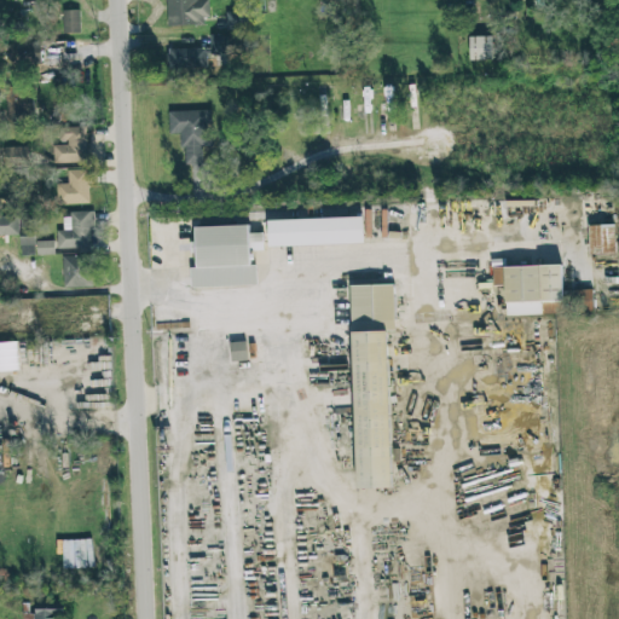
[(166,0),(167,25),(208,24),(207,0),(166,0)]
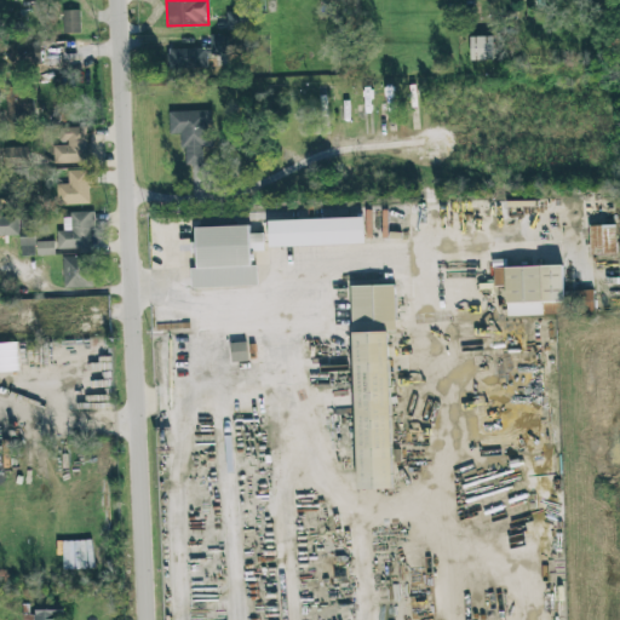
[(64,34),(81,33),(80,10),(63,11),(64,34)]
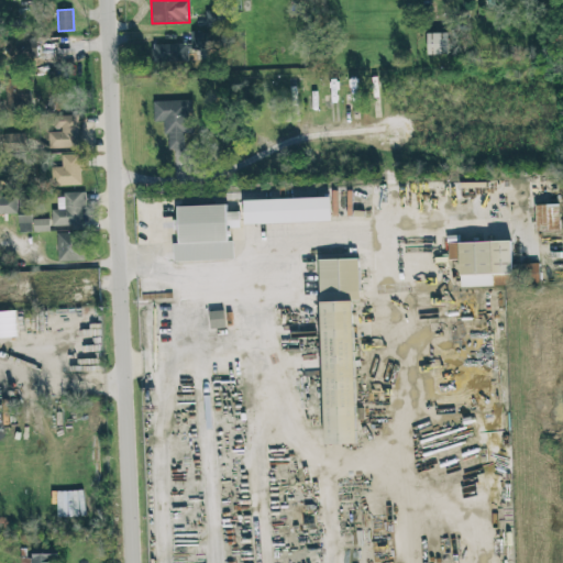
[(224,28),(224,11),(206,12),(206,29),(224,28)]
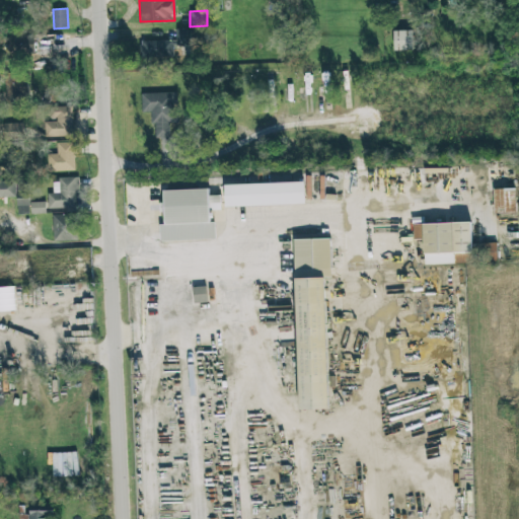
[(176,41),(141,42),(141,58),(173,58),(173,46),(191,45),(190,29),(176,29),(176,41)]
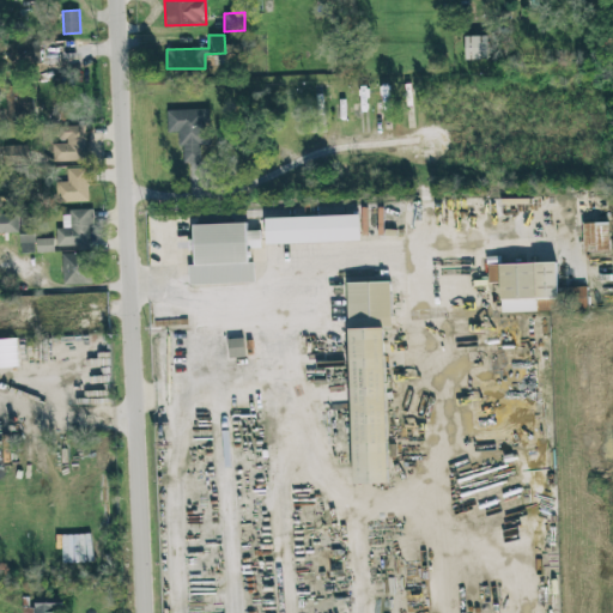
[(487,36),(466,37),(466,60),(487,59),(487,36)]
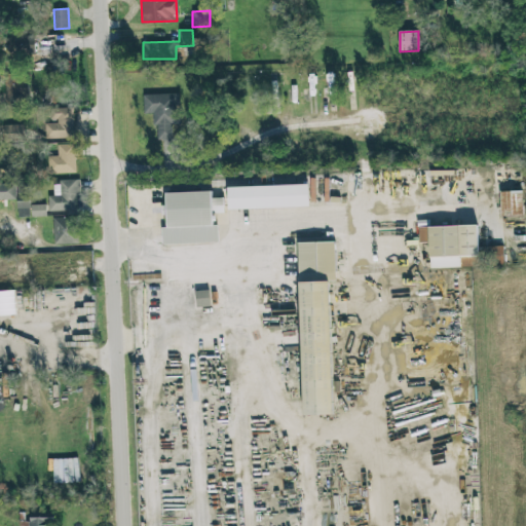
[(6,105),(30,105),(29,74),(5,74),(6,105)]
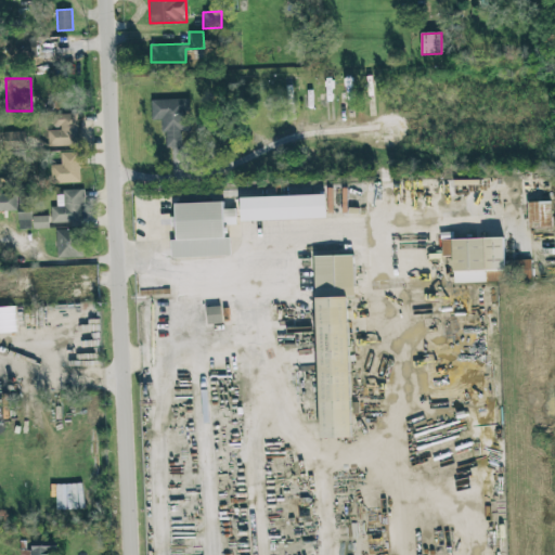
[(151,100),(152,120),(162,119),(162,136),(166,136),(167,147),(182,146),(182,132),(190,132),(189,99),(151,100)]
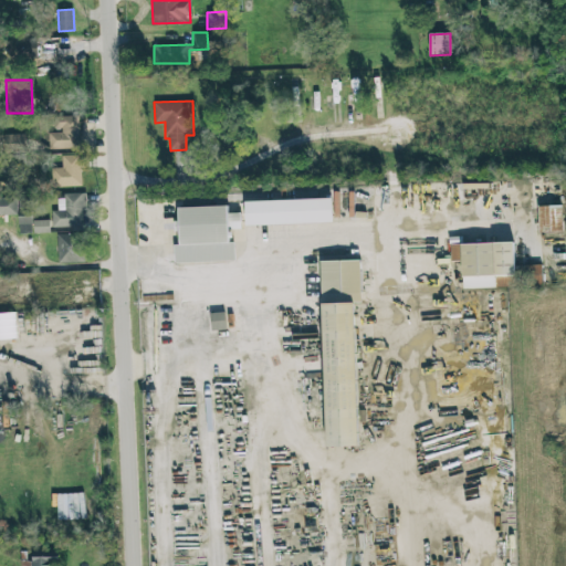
[(49,132),(50,149),(81,148),(80,116),(54,117),(54,132),(49,132)]
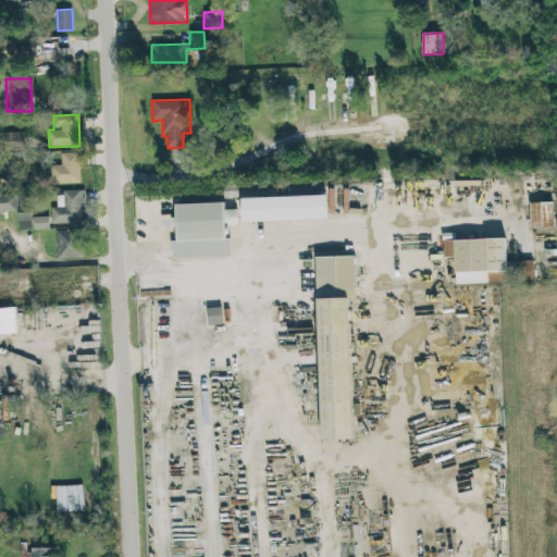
[(81,183),(79,152),(61,153),(62,165),(51,165),(52,184),(81,183)]
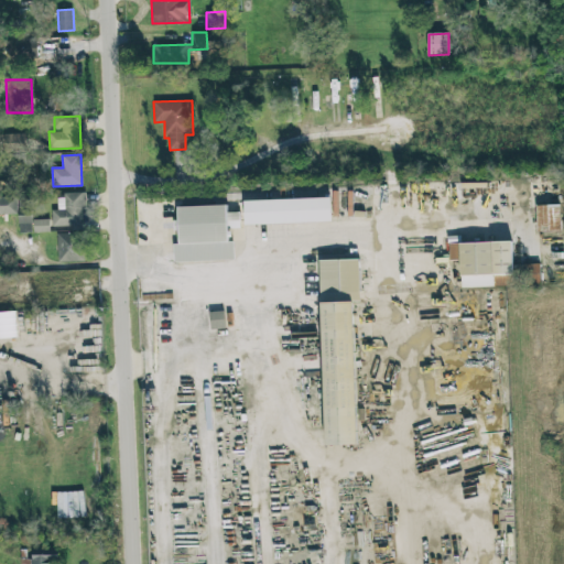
[(52,226),(85,226),(85,195),(58,195),(58,210),(52,210),(52,226)]
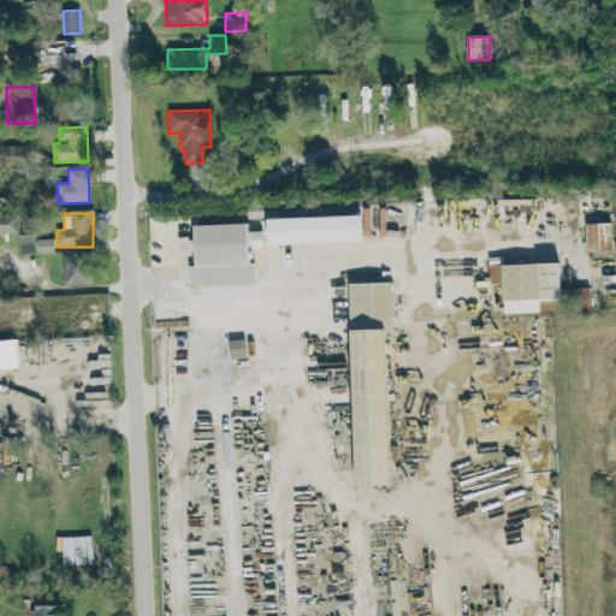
[(0,234),(21,234),(19,214),(0,214),(0,234)]
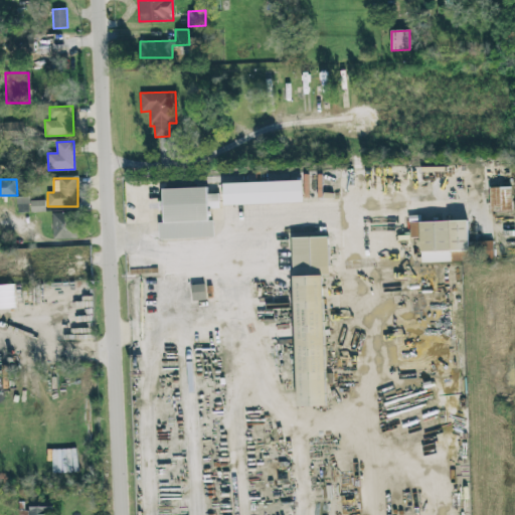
[(303,203),(302,181),(222,183),(223,205),(303,203)]
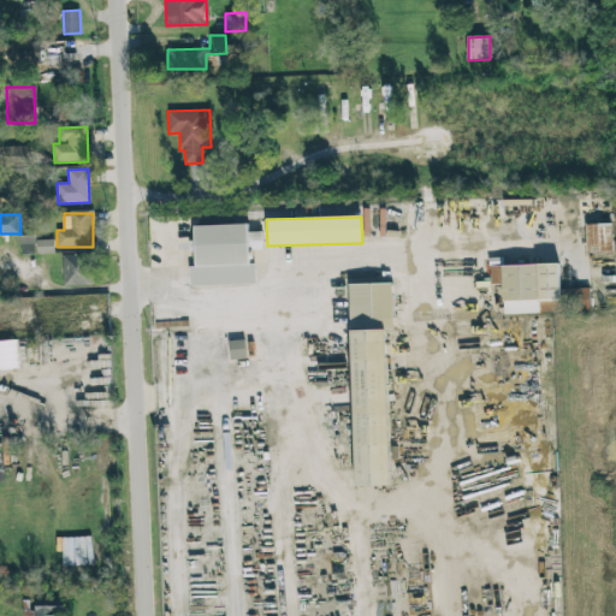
[(256,284),(255,264),(250,264),(249,250),(262,249),(262,232),(249,232),(248,224),(195,226),(195,242),(190,242),(190,253),(196,252),(196,267),(190,267),(190,286),(256,284)]
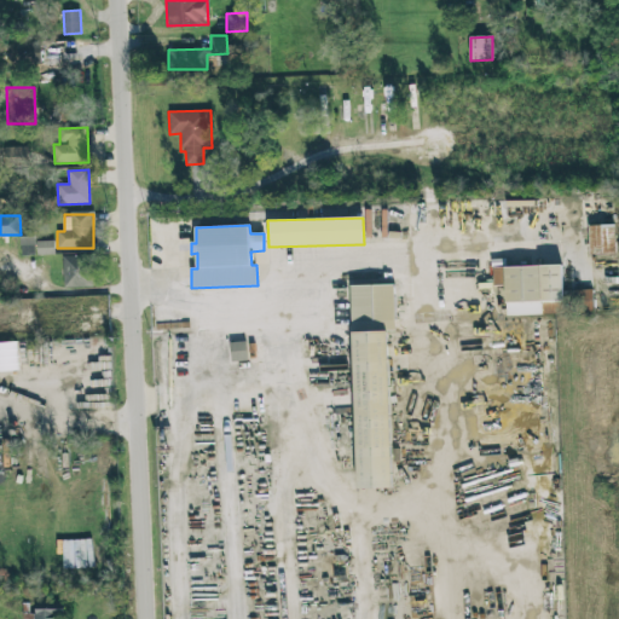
[(614,225),(589,225),(590,254),(614,254),(614,225)]
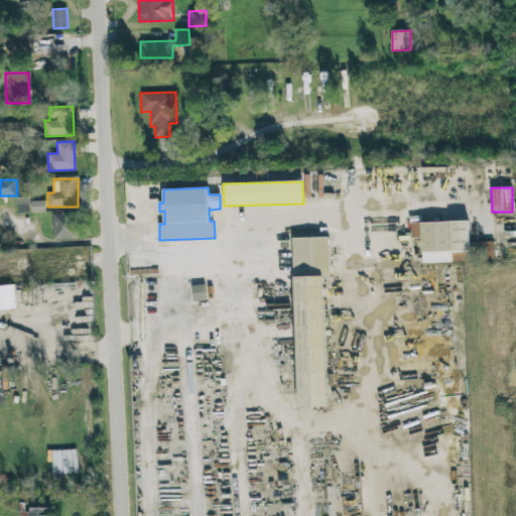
[(29,213),(29,198),(18,198),(18,213),(29,213)]
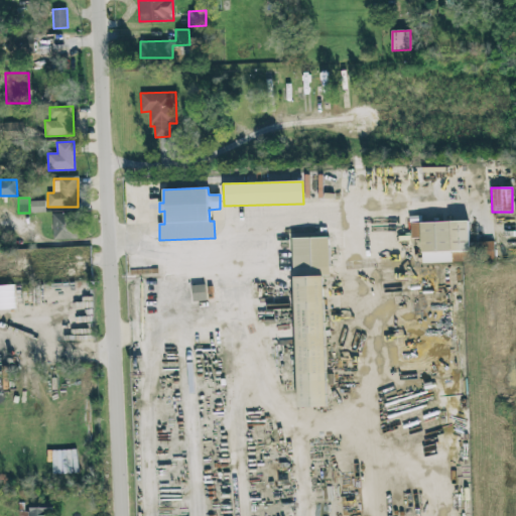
[(46,212),(45,201),(31,202),(31,213),(46,212)]
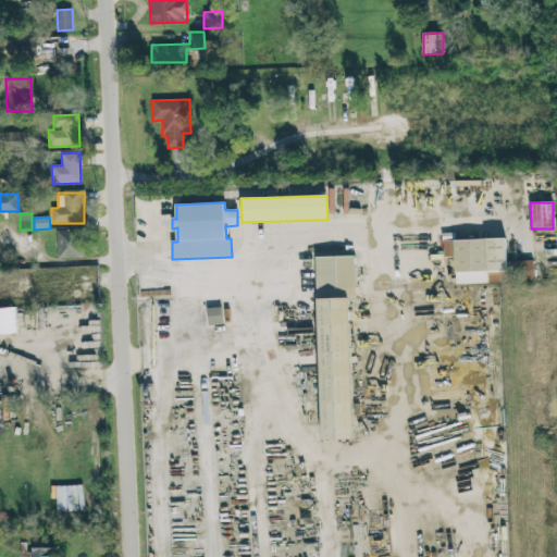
[(84,230),(57,231),(58,259),(85,258),(84,230)]
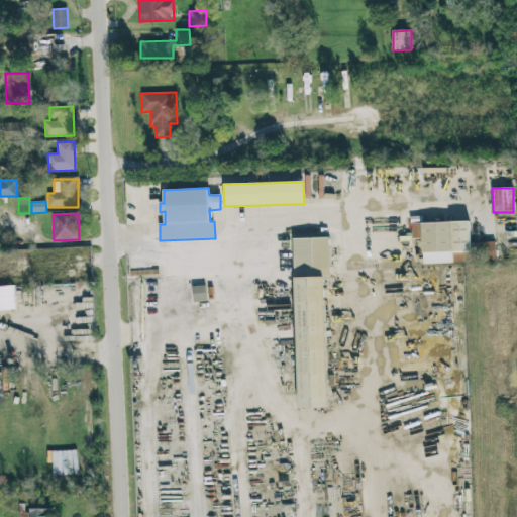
[(411,223),(412,239),(421,239),(422,264),(472,263),(470,221),(411,223)]
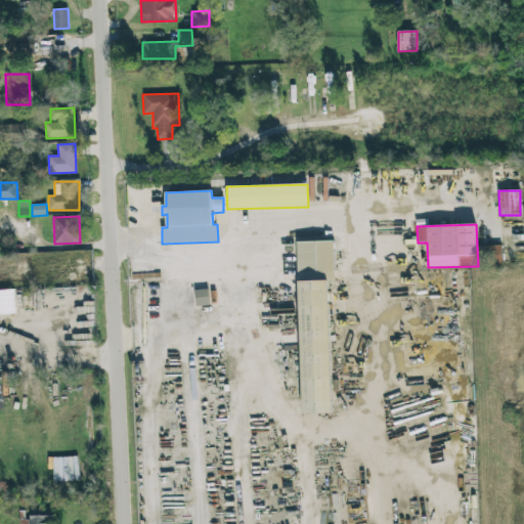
[(335,241),(298,242),(302,413),(333,412),(329,280),(336,280),(335,241)]
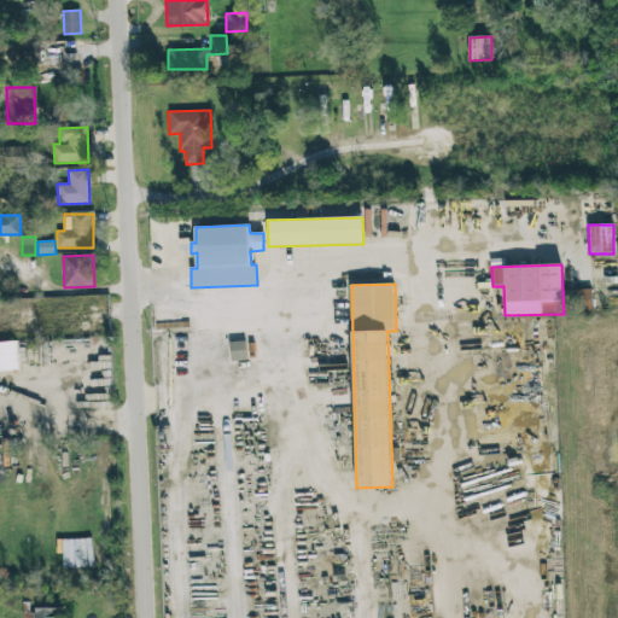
[(0,371),(0,339),(17,339),(18,371),(0,371)]
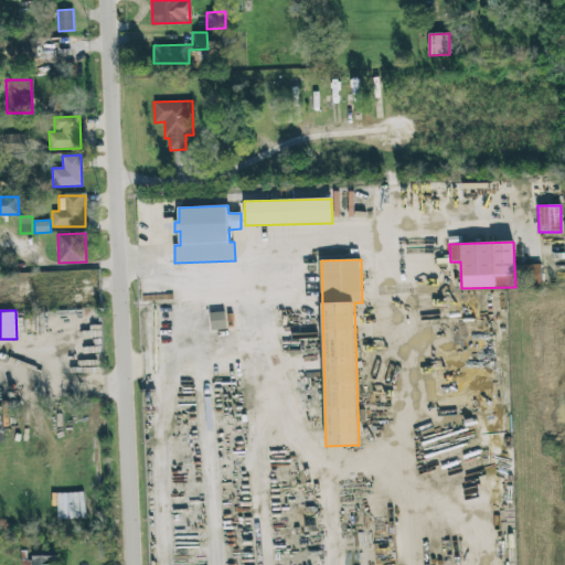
[(211,330),(225,330),(225,312),(211,312),(211,330)]
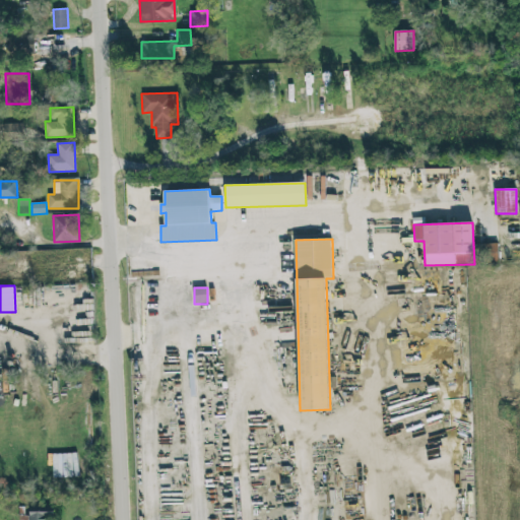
[(52,519),(52,507),(27,508),(27,519),(52,519)]
